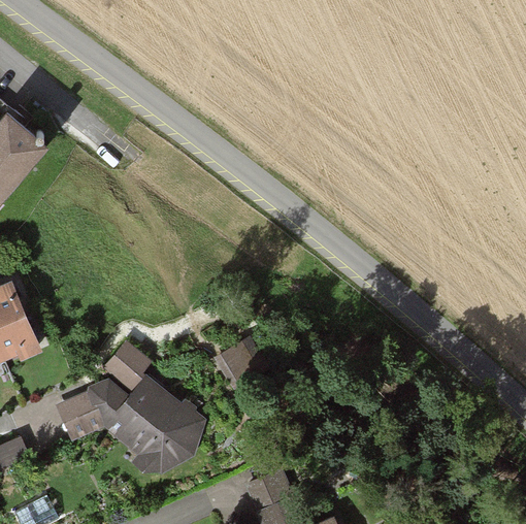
[(0,195),(47,135),(5,102),(0,108),(0,195)]
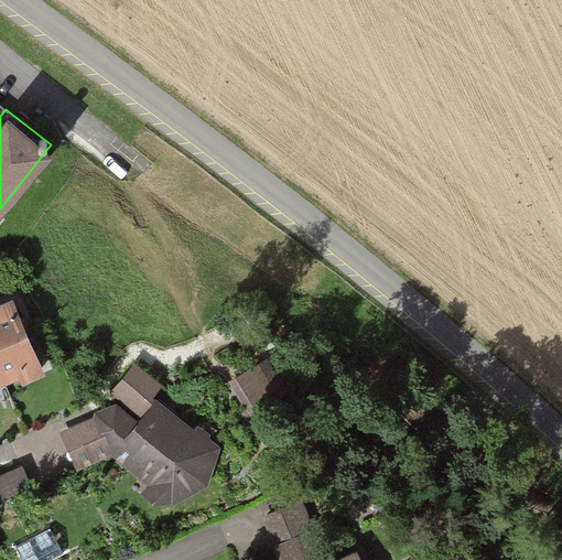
[(0,384),(17,377),(19,384),(44,374),(11,299),(0,302),(0,384)]
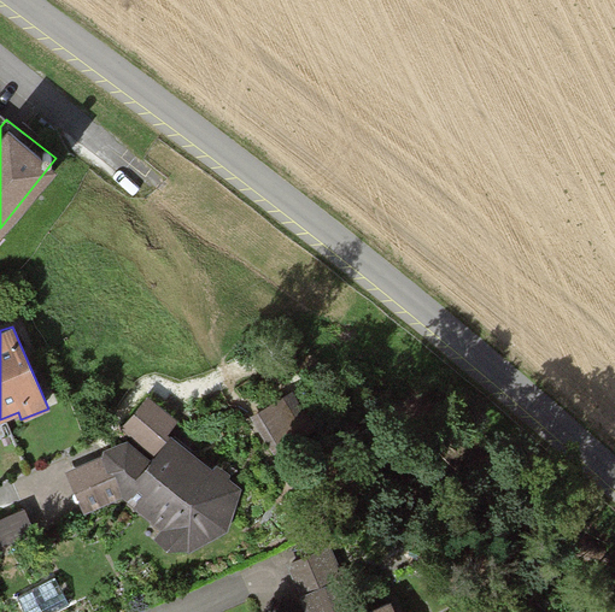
[(101,458),(64,474),(83,517),(121,500),(159,530),(153,541),(167,551),(189,554),(226,534),(240,489),(227,480),(229,476),(214,464),(210,470),(167,431),(176,419),(147,398),(118,431),(127,439),(101,453),(101,458)]
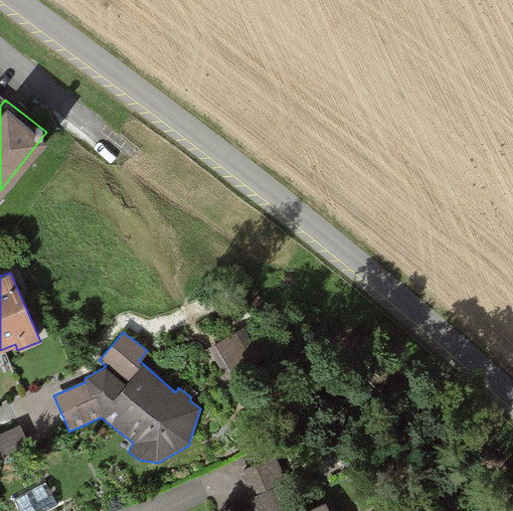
[(0,456),(24,446),(15,426),(0,432),(0,456)]
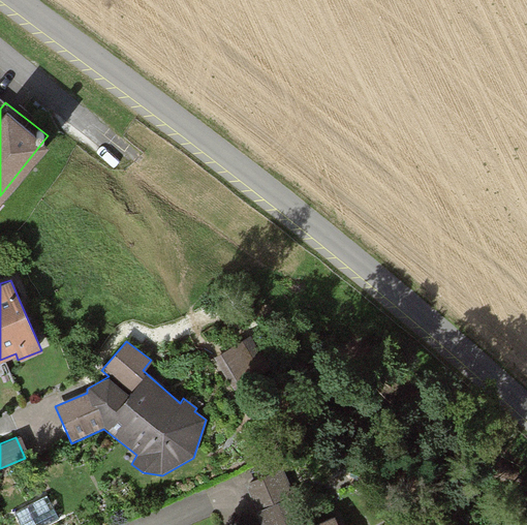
[(337,524),(334,517),(318,524),(307,524),(284,469),(244,486),(260,524),(337,524)]
